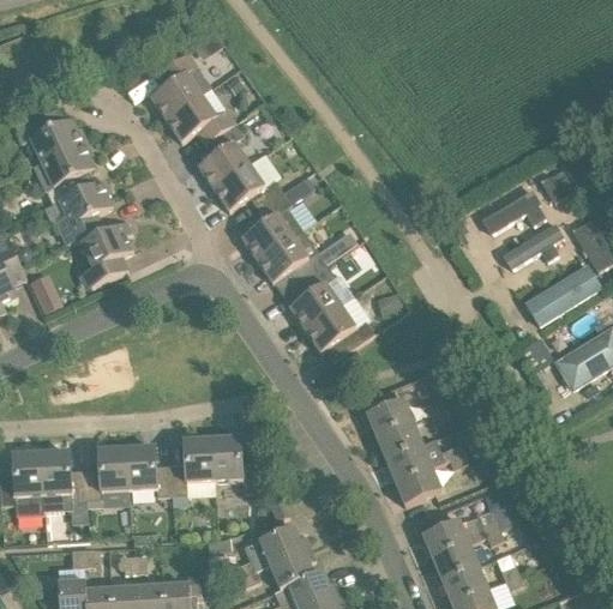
[(202,97),(211,90),(187,55),(163,72),(172,85),(151,98),(167,121),(202,97)]
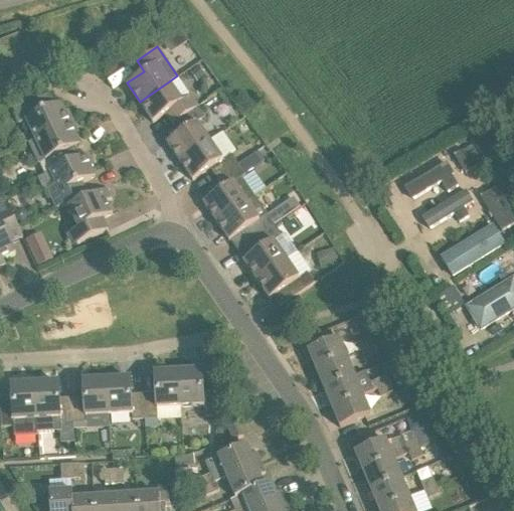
[(196,78),(205,72),(199,63),(190,69),(196,78)]
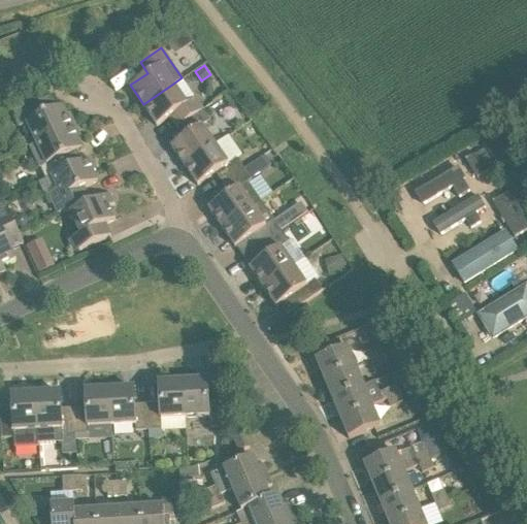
[(182,77),(173,84),(143,104),(157,124),(174,111),(182,122),(202,107),(182,77)]
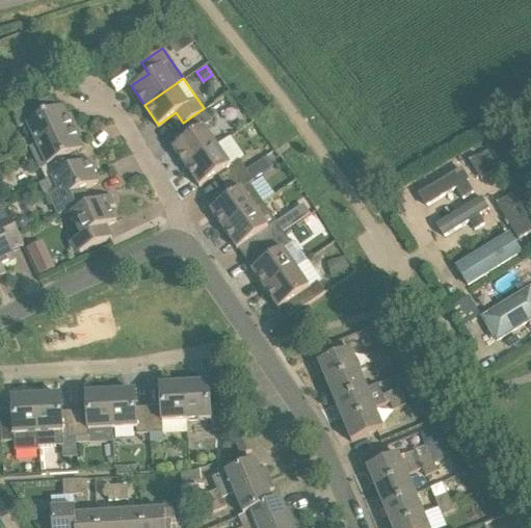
[(36,142),(75,124),(70,112),(67,113),(62,104),(44,112),(38,102),(43,100),(43,99),(15,112),(20,124),(27,121),(36,142)]
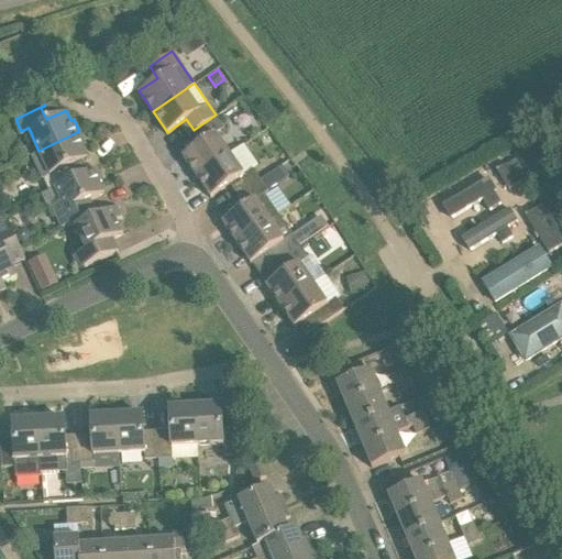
[(196,175),(229,152),(215,132),(223,125),(216,114),(194,130),(200,141),(182,154),(196,175)]
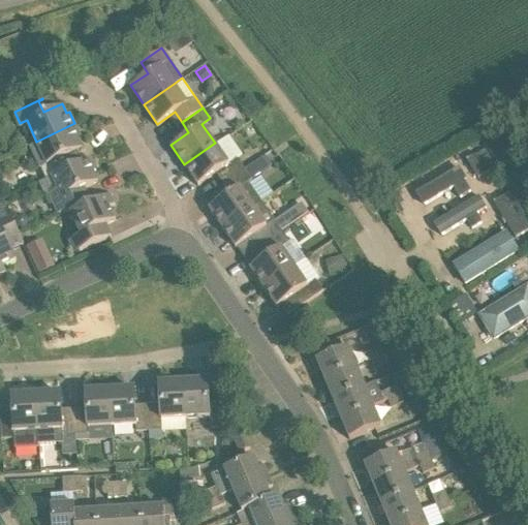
[(78,136),(80,135),(74,123),(36,142),(45,162),(39,165),(45,177),(52,174),(69,166),(68,165),(63,154),(82,146),(78,136)]
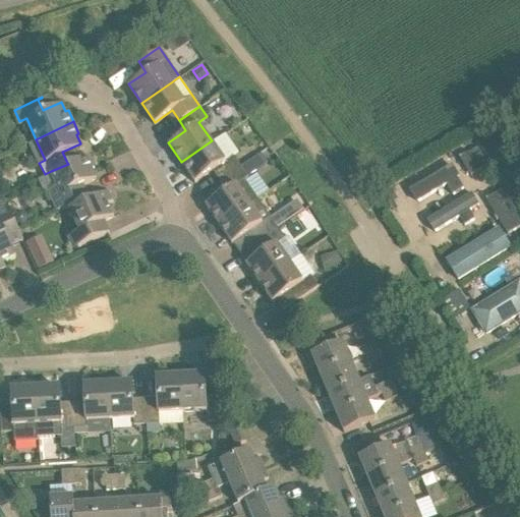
[(219,179),(240,164),(233,154),(238,150),(225,131),(212,140),(181,162),(194,180),(212,169),(219,179)]
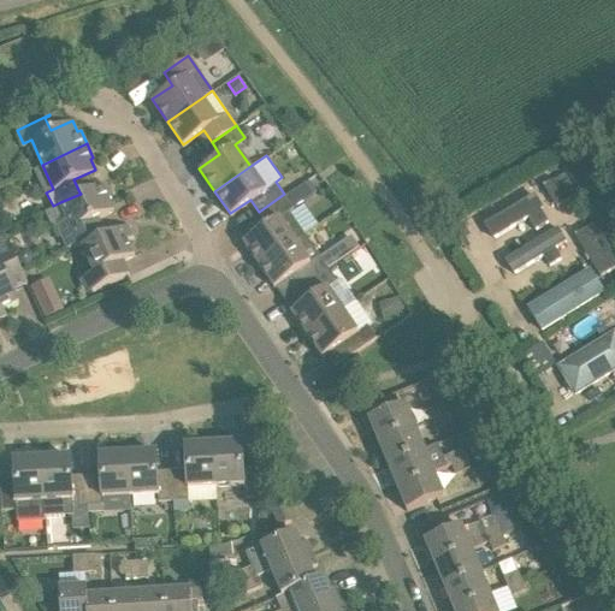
[(568,177),(559,183),(555,177),(543,184),(556,205),(578,191),(568,177)]
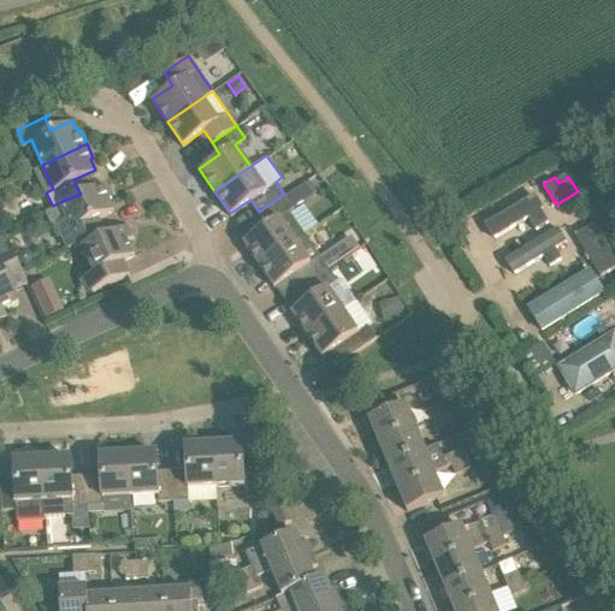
[(305,181),(289,191),(297,203),(313,193),(305,181)]
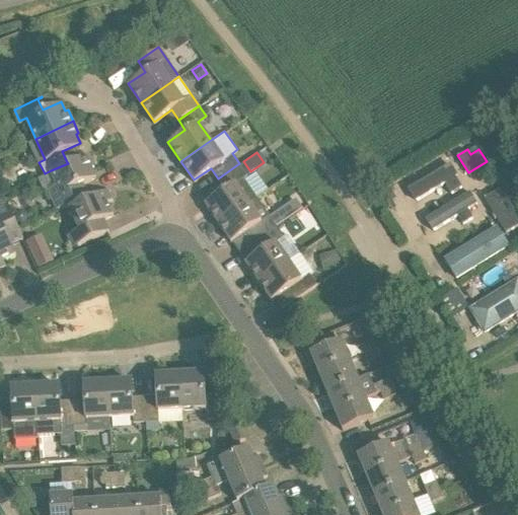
[(95,175),(90,166),(93,165),(88,153),(67,162),(68,163),(51,170),(45,173),(50,186),(48,187),(58,207),(86,194),(86,193),(82,195),(77,184),(95,175)]
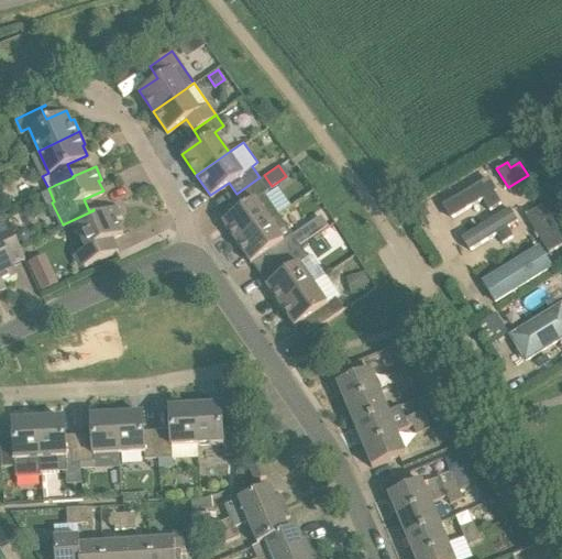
[(430,210),(445,233),(499,200),(484,176),(430,210)]
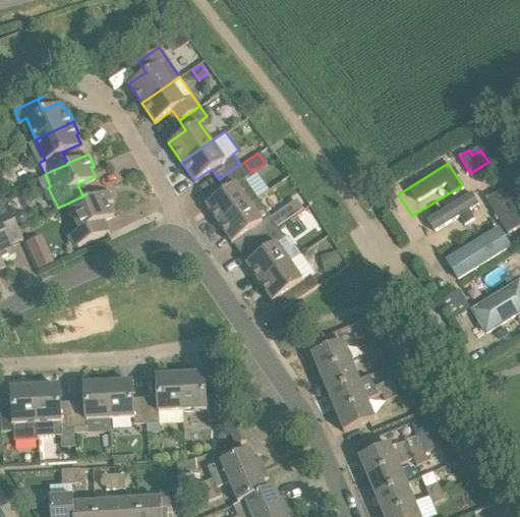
[(235,183),(247,175),(240,164),(219,179),(226,189),(206,204),(219,222),(248,202),(235,183)]
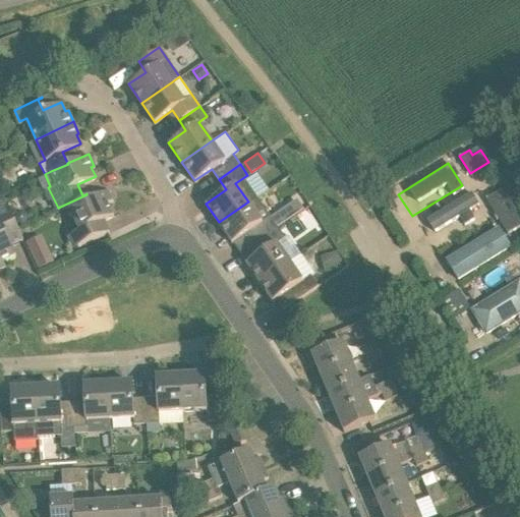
[(497,214),(514,203),(504,185),(485,196),(497,214)]
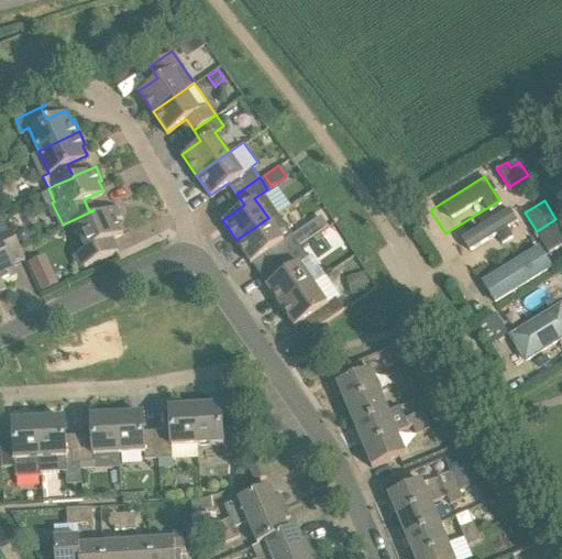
[(24,258),(0,204),(0,288),(6,286),(3,281),(17,274),(12,263),(24,258)]
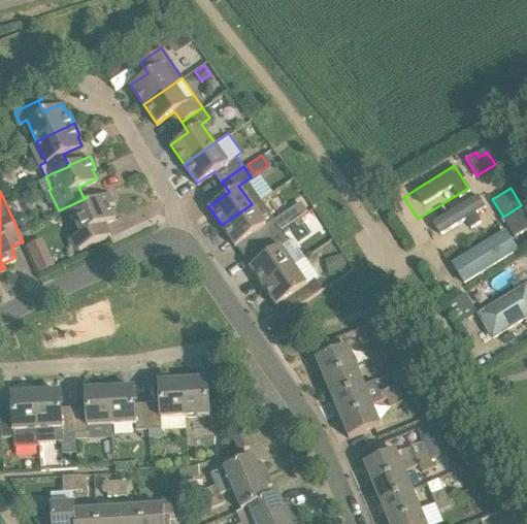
[(108,204),(113,202),(109,192),(69,210),(80,233),(73,236),(78,248),(109,233),(104,222),(114,218),(108,204)]
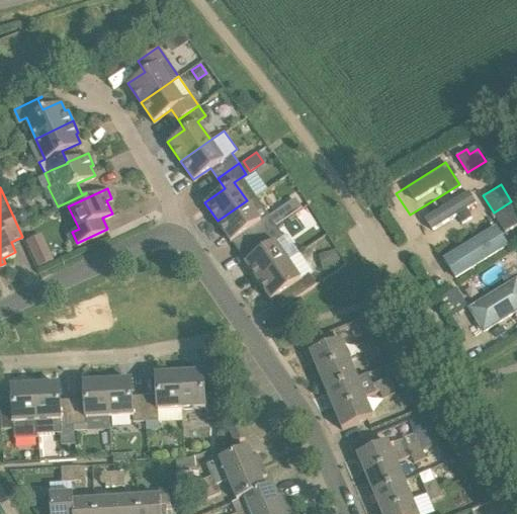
[(255,194),(247,200),(218,221),(231,240),(232,239),(239,249),(275,224),(255,194)]
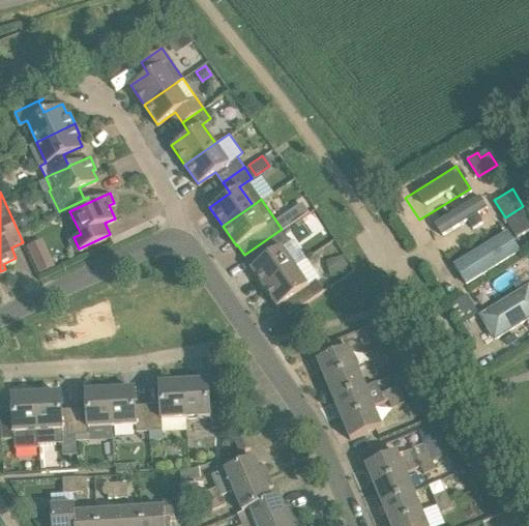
[(431,239),(440,254),(493,221),(483,206),(431,239)]
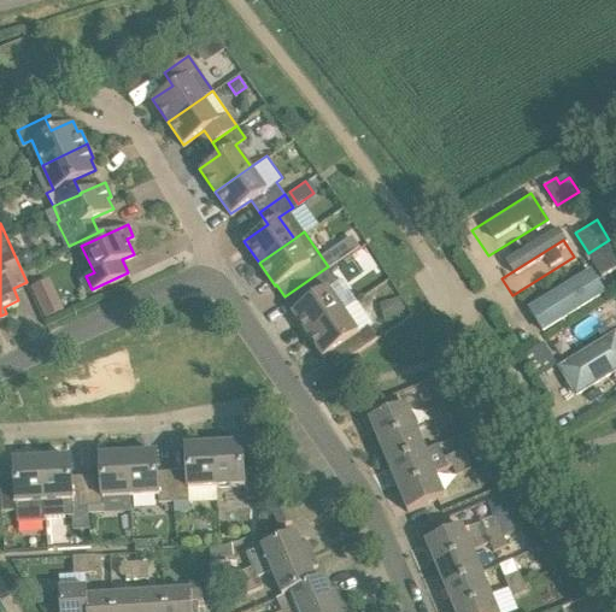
[(615,251),(609,240),(588,253),(602,274),(615,264),(615,251)]
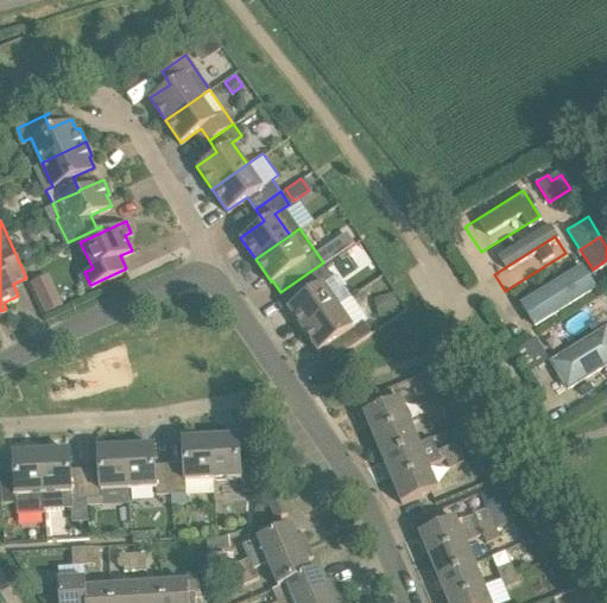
[(317,249),(324,260),(336,253),(328,241),(317,249)]
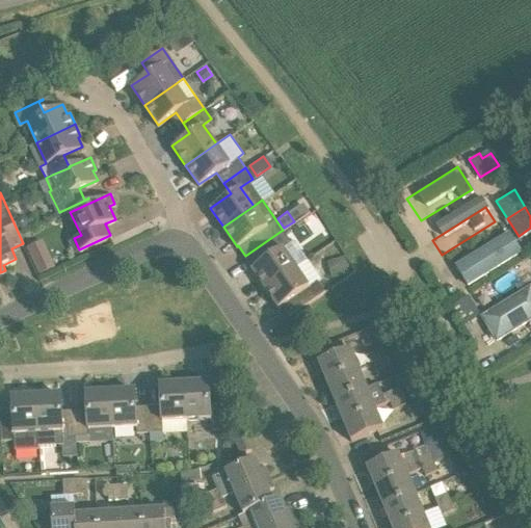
[(253,266),(250,267),(264,287),(295,266),(282,247),(290,241),(283,230),(245,256),(253,266)]
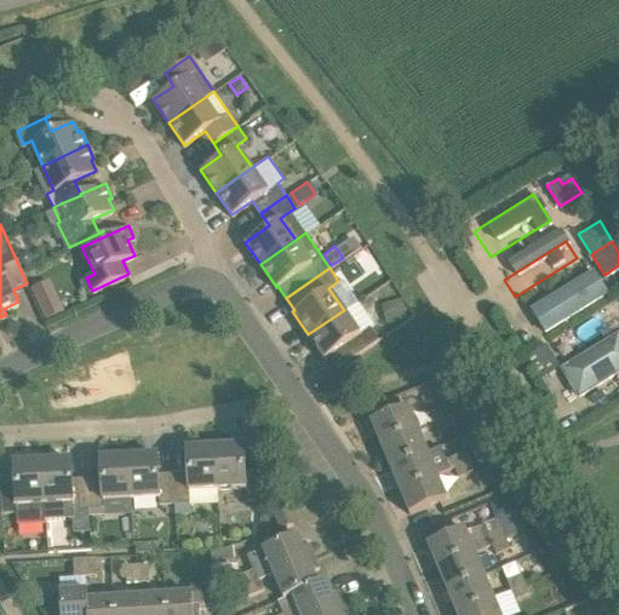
[(531,312),(545,337),(606,298),(591,274),(531,312)]
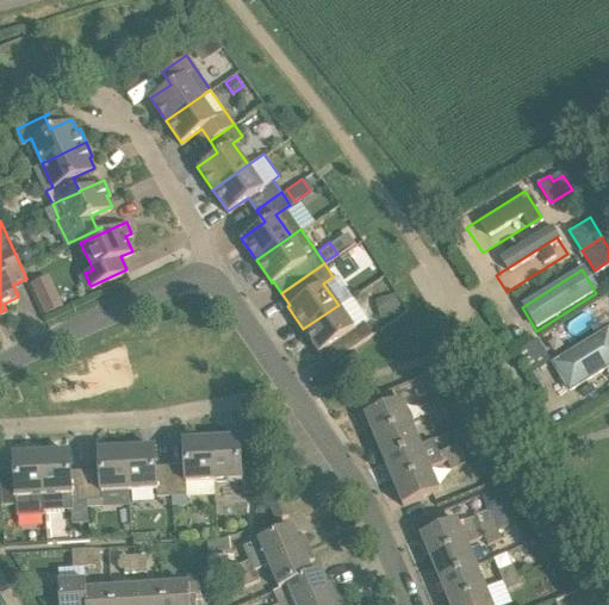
[(30,281),(39,299),(57,291),(49,273),(30,281)]
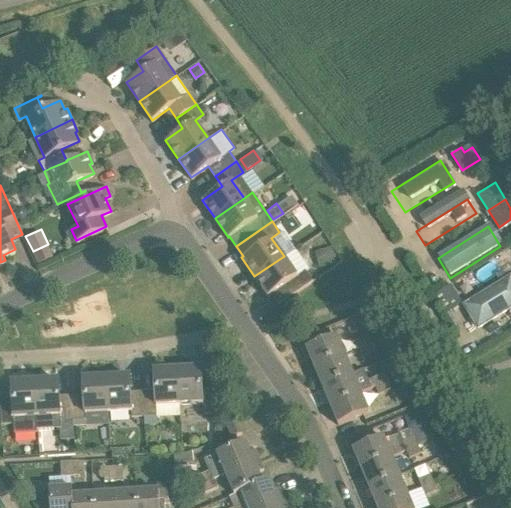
[(53,255),(48,244),(33,251),(37,262),(53,255)]
